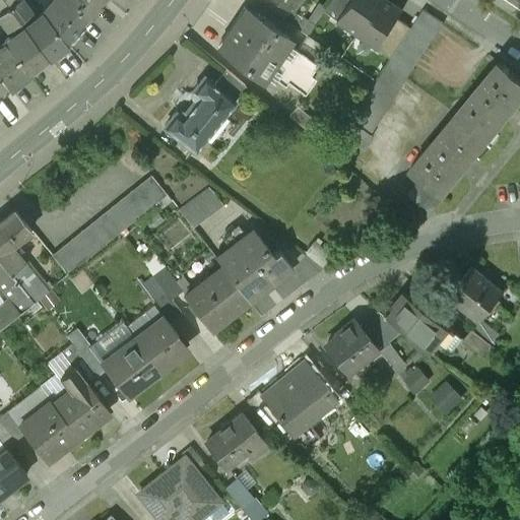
[(0,0),(0,12),(8,5),(4,0),(0,0)]
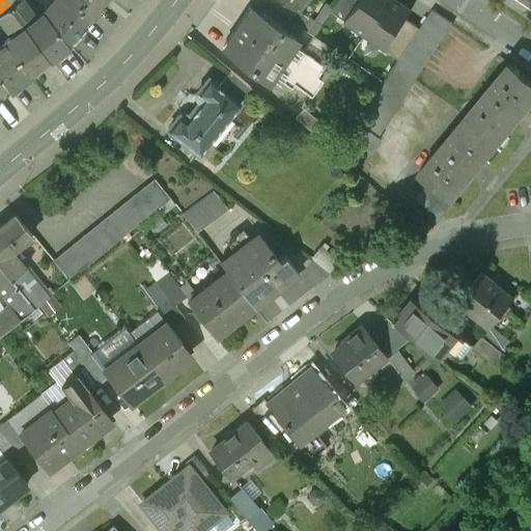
[(32,9),(25,0),(16,0),(8,5),(24,26),(36,17),(31,10),(32,9)]
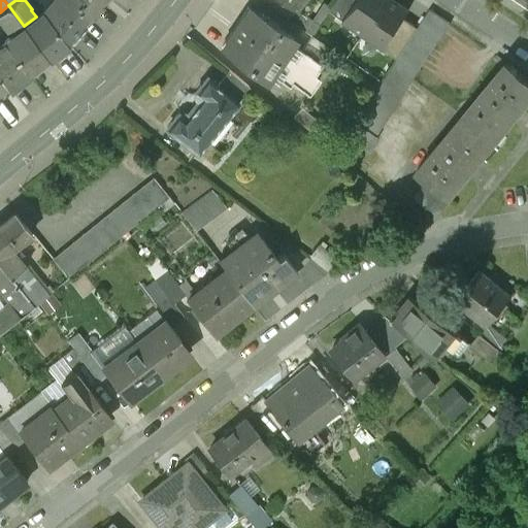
[(90,19),(74,0),(53,0),(43,11),(68,43),(90,19)]
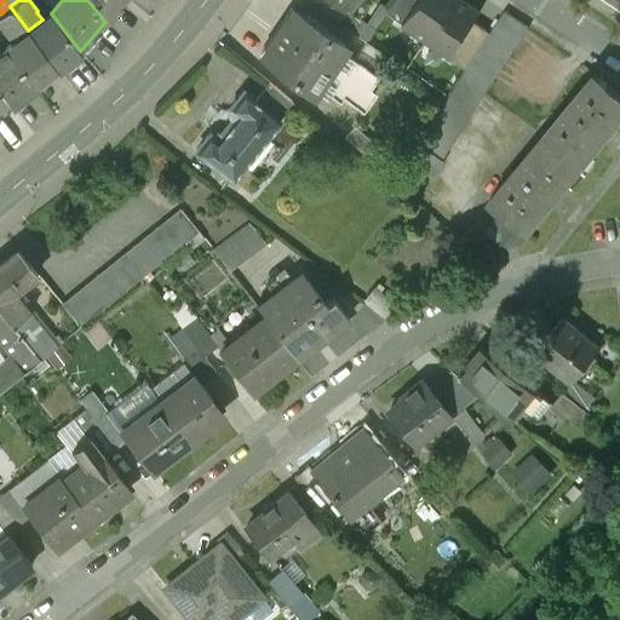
[(124,0),(87,0),(105,22),(124,0)]
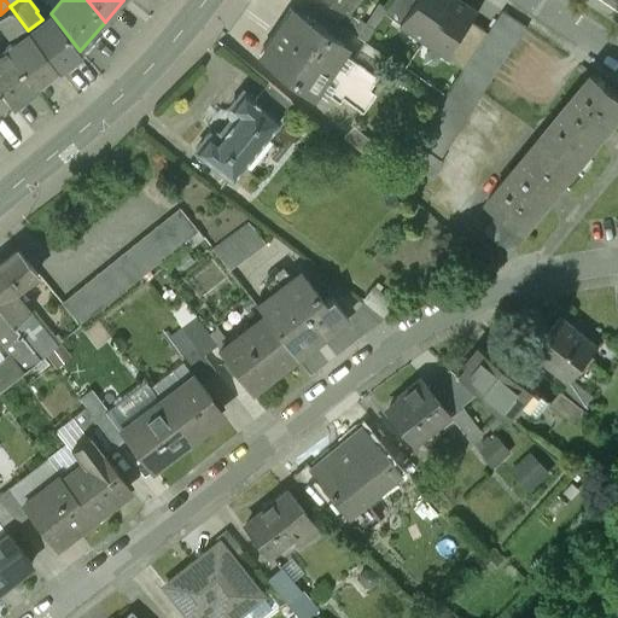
[(327,0),(345,12),(345,13),(354,0),(327,0)]
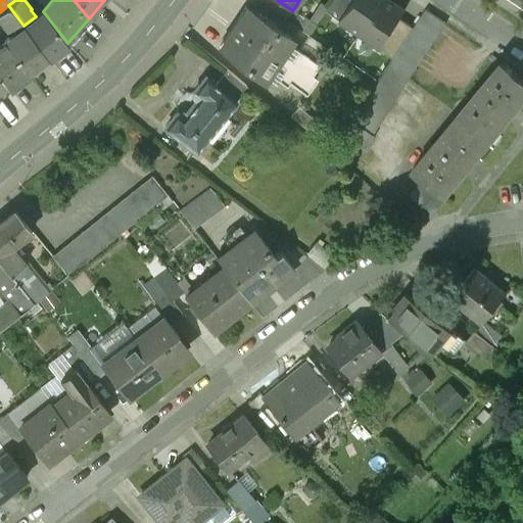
[(351,0),(333,0),(325,12),(338,20),(351,0)]
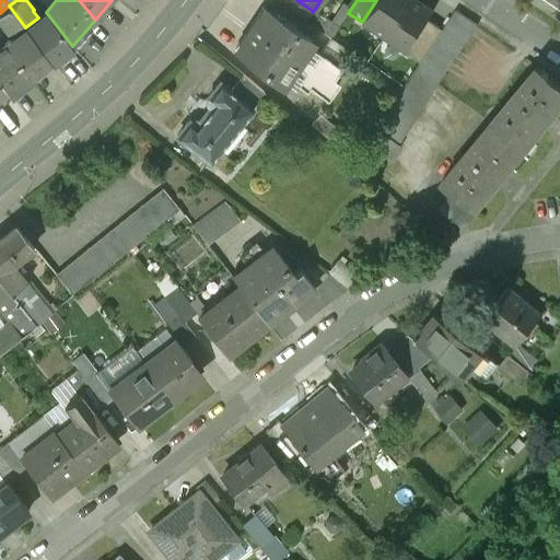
[(409,0),(376,0),(362,22),(384,37),(409,0)]
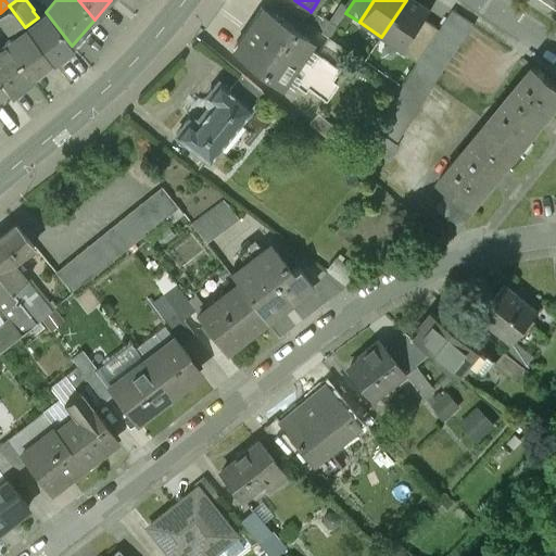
[(430,12),(412,0),(406,0),(381,37),(403,52),(425,20),(430,12)]
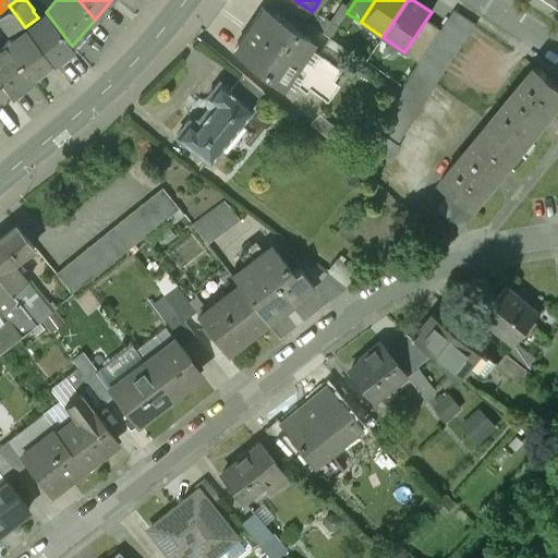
[(25,27),(9,5),(0,13),(0,22),(12,37),(25,27)]
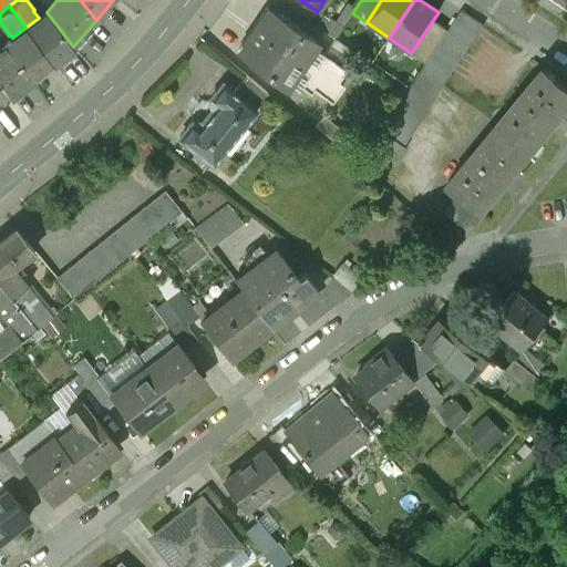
[(318,43),(267,9),(238,51),(287,90),(294,80),(310,93),(313,88),(331,102),(343,85),(339,82),(347,70),(323,54),(315,49),(318,43)]
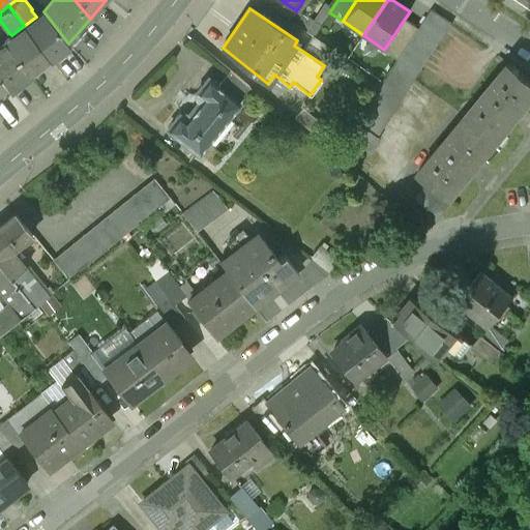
[(296,11),(296,10),(289,20),(314,36),(320,27),(296,11)]
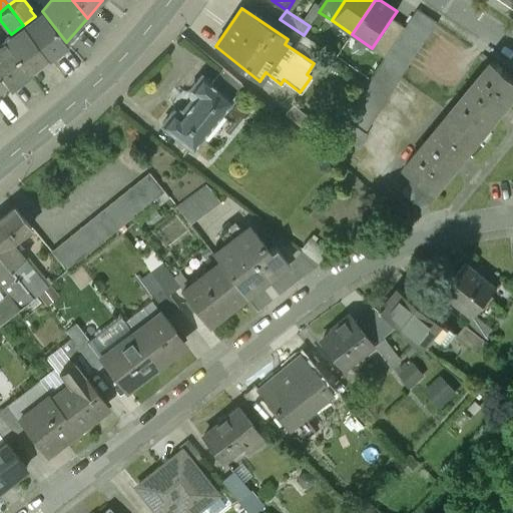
[(385,58),(380,65),(399,79),(401,77),(436,25),(418,10),(406,28),(385,58)]
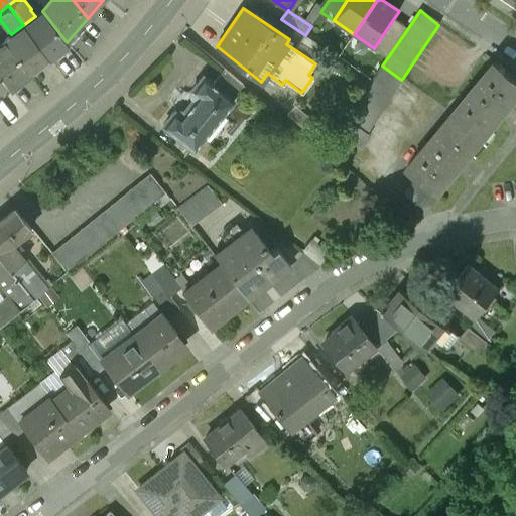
[(67,42),(42,11),(35,16),(23,25),(47,57),(67,42)]
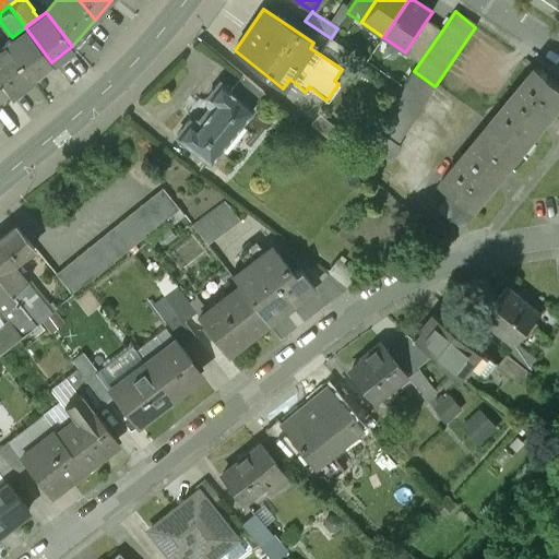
[(427,20),(405,52),(419,63),(442,31),(427,20)]
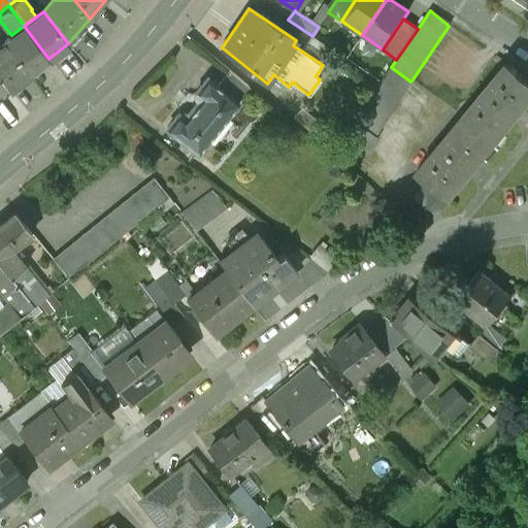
[(48,59),(24,26),(11,35),(4,40),(29,74),(48,59)]
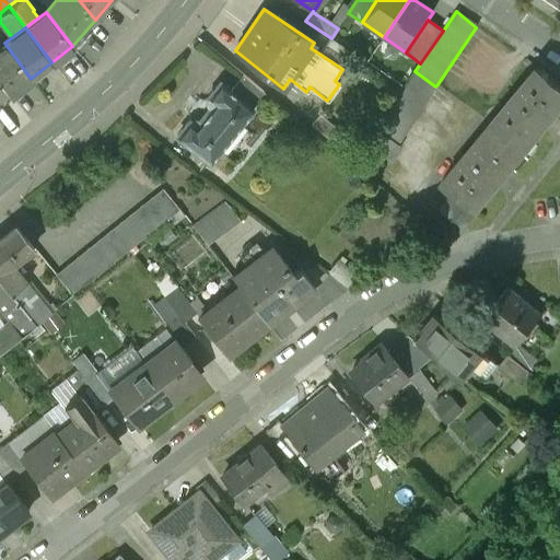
[(352,53),(331,38),(319,54),(342,69),(352,53)]
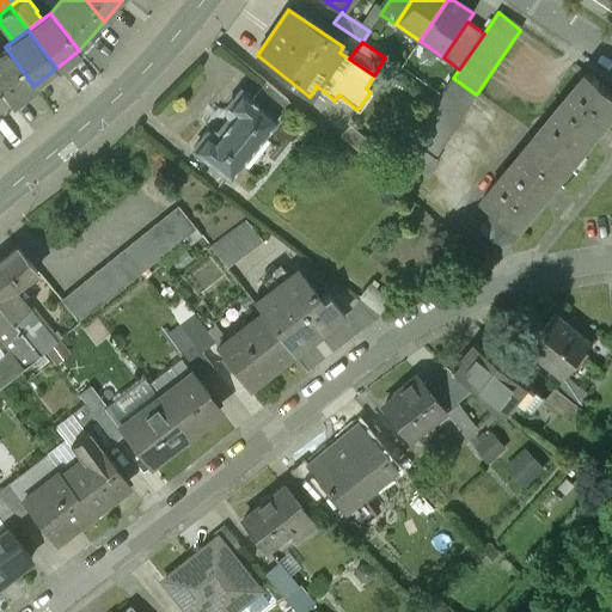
[(34,86),(5,47),(0,50),(0,86),(11,102),(34,86)]
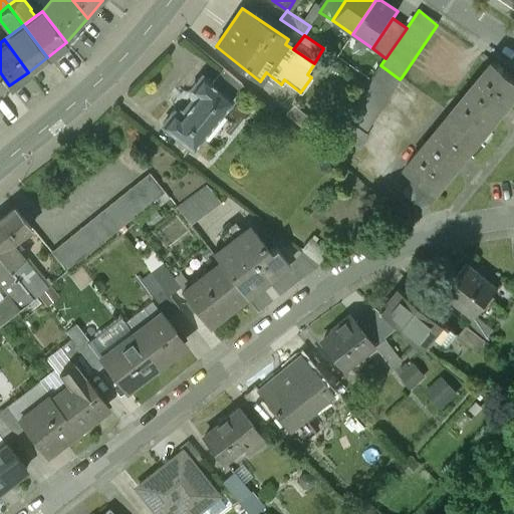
[(481,138),(513,98),(513,77),(494,61),(452,112),(481,138)]
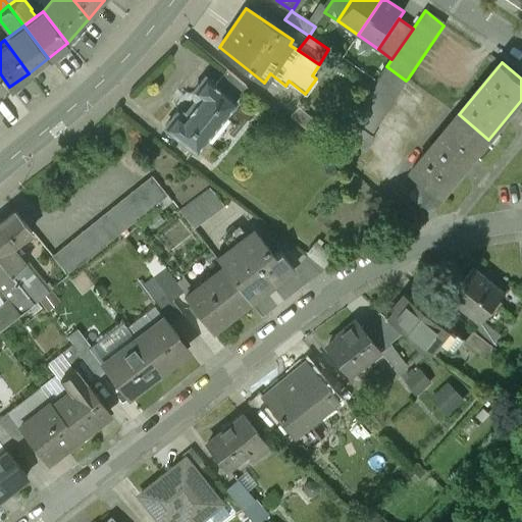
[(406,81),(386,66),(327,153),(345,166),(358,148),(364,152),(374,138),(370,135),(408,81),(406,81)]
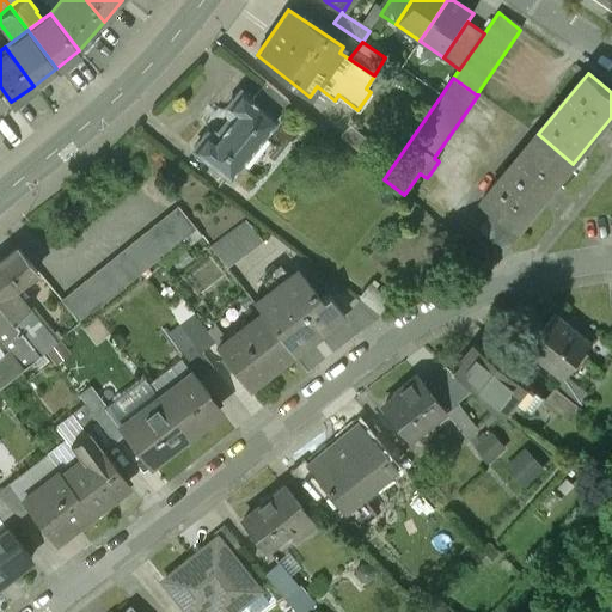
[(289,101),(265,81),(251,99),(275,118),(289,101)]
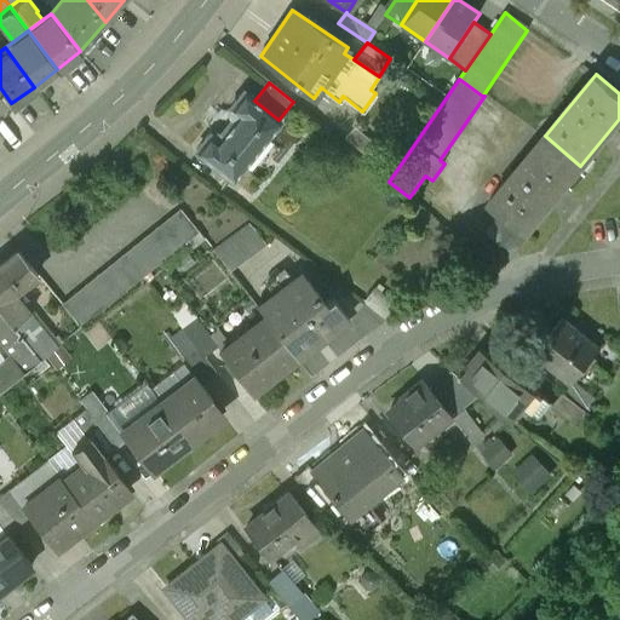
[(0,112),(11,103),(0,87),(0,112)]
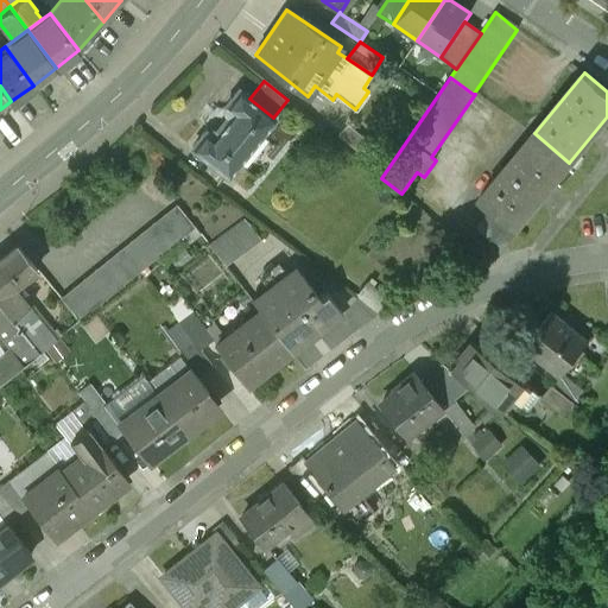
[(192,149),(227,177),(274,119),(273,118),(249,99),(239,90),(192,149)]
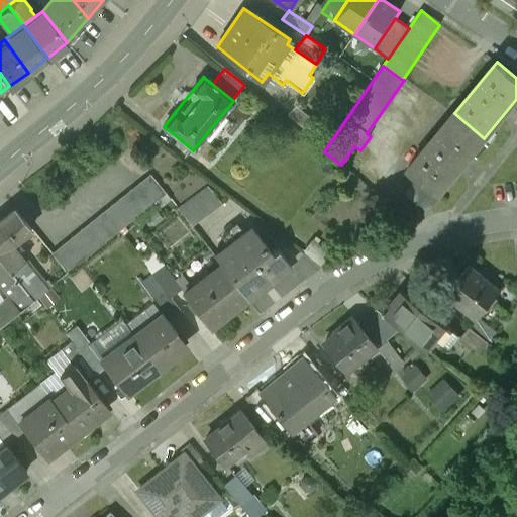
[(311,118),(295,106),(287,116),(303,128),(311,118)]
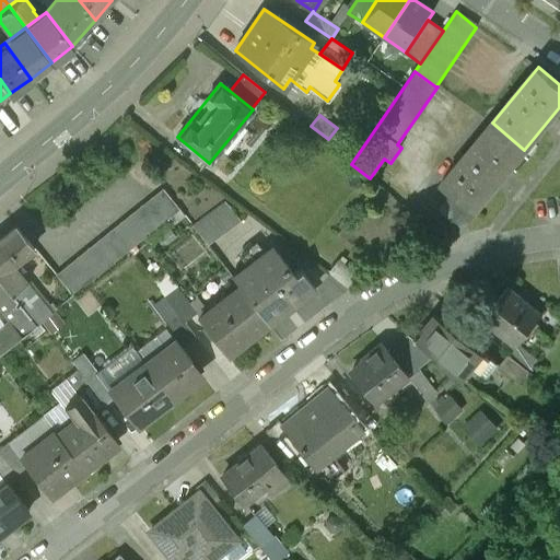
[(465,226),(524,150),(492,123),(442,183),(452,191),(441,207),(465,226)]
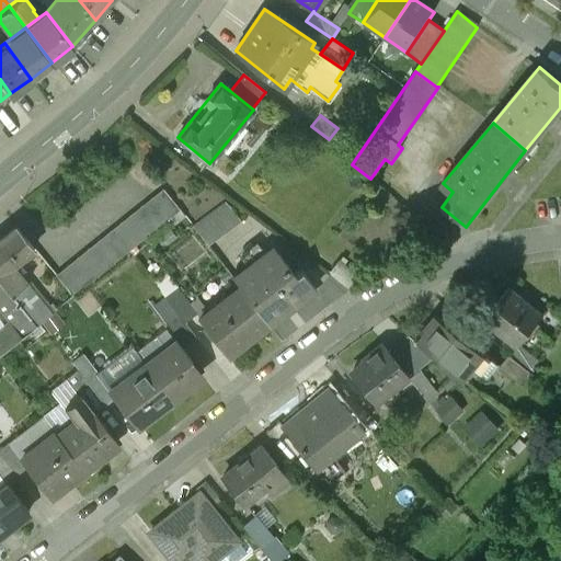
[(179,208),(162,187),(56,275),(73,295),(179,208)]
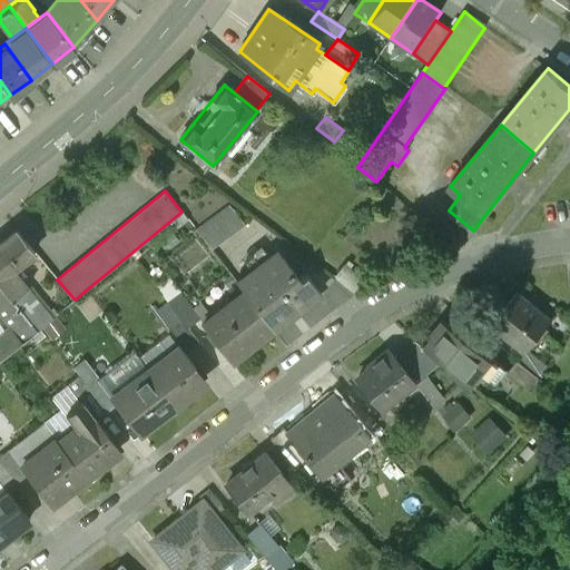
[(228,206),(196,229),(210,248),(244,225),(228,206)]
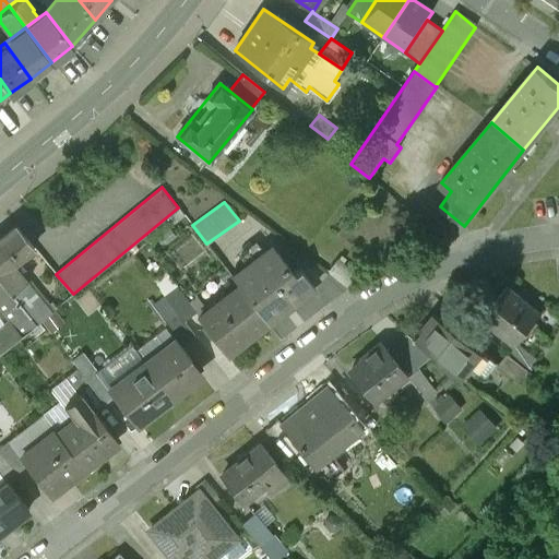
[(35,247),(16,225),(0,237),(0,278),(12,295),(27,283),(28,282),(13,263),(35,247)]
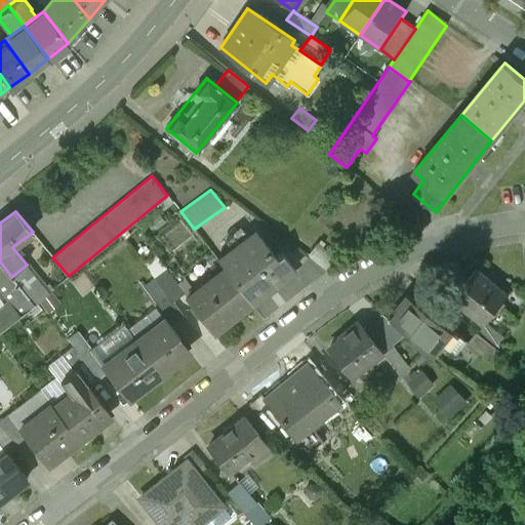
[(276,257),(260,238),(253,244),(248,237),(218,259),(225,268),(252,304),(295,271),(281,253),(276,257)]
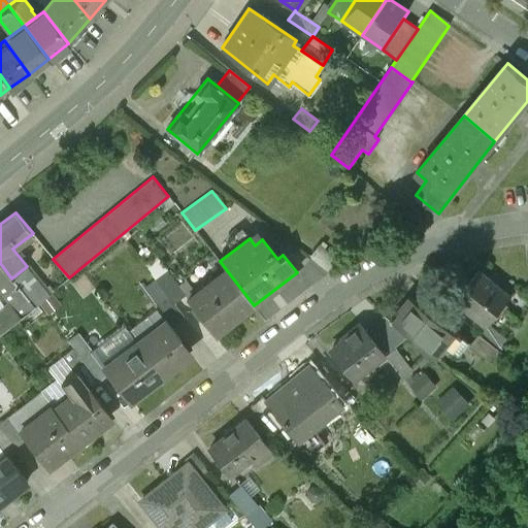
[(0,263),(0,292),(9,304),(0,311),(0,333),(34,306),(11,278),(0,263)]
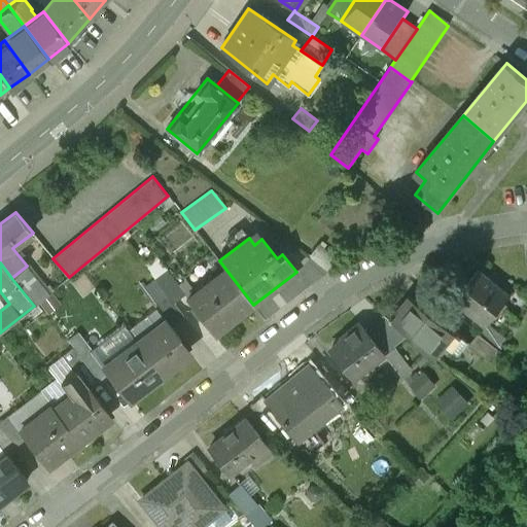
[(48,294),(26,267),(11,278),(34,306),(48,294)]
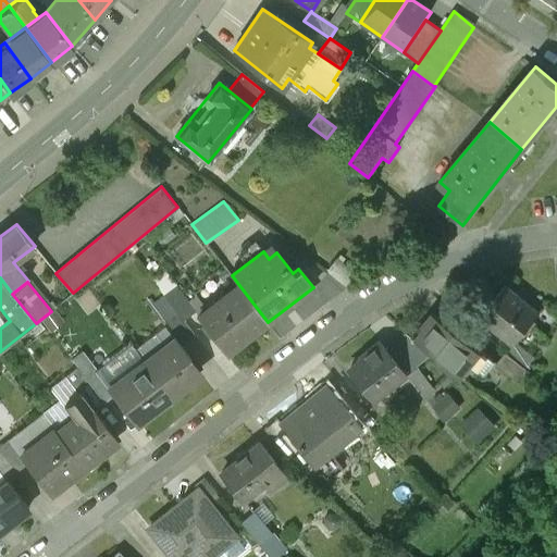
[(196,310),(176,284),(163,294),(183,320),(196,310)]
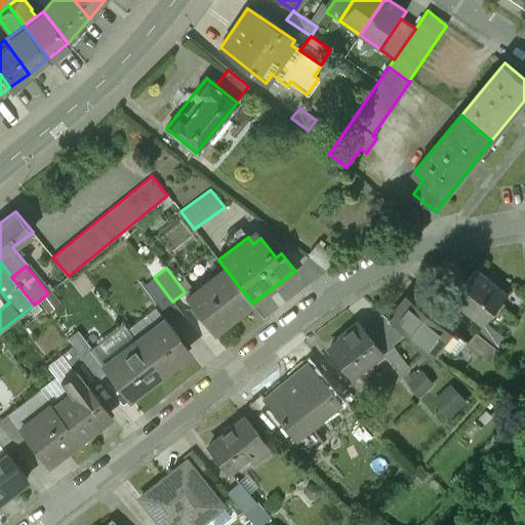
[(225,268),(186,297),(214,334),(252,304),(225,268)]
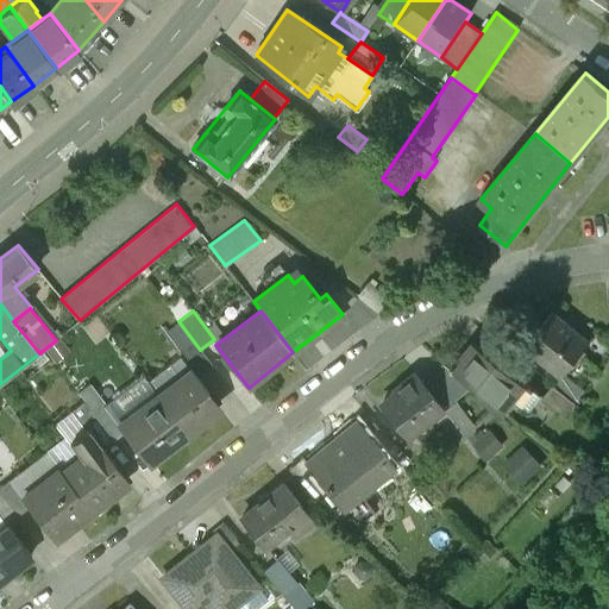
[(552,313),(526,346),(563,376),(590,343),(552,313)]
